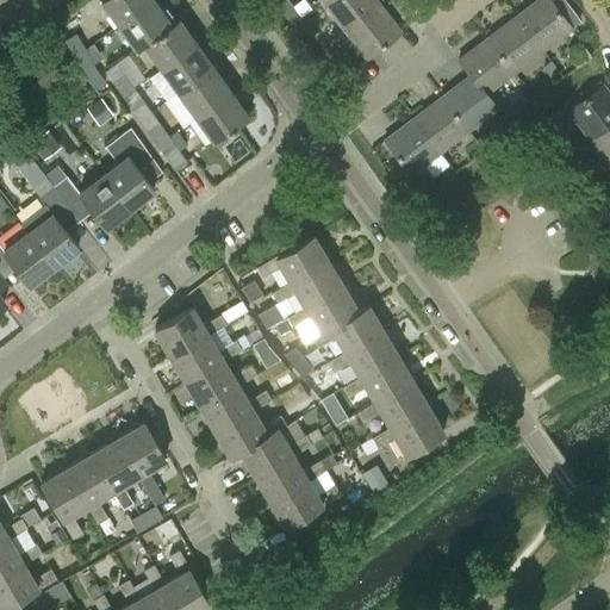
[(101,0),(119,24),(153,0),(101,0)]
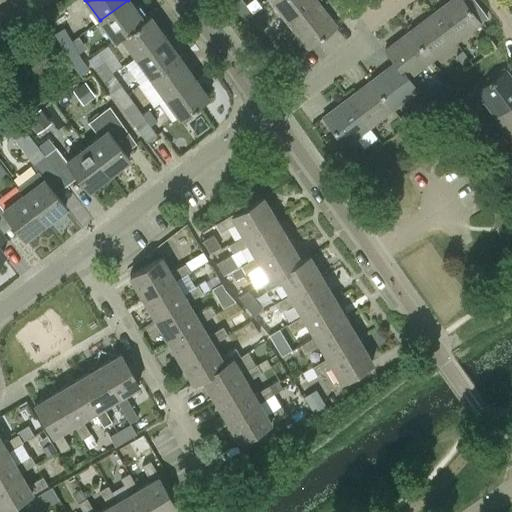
[(128,0),(100,20),(115,41),(121,36),(143,20),(129,0),(128,0)]
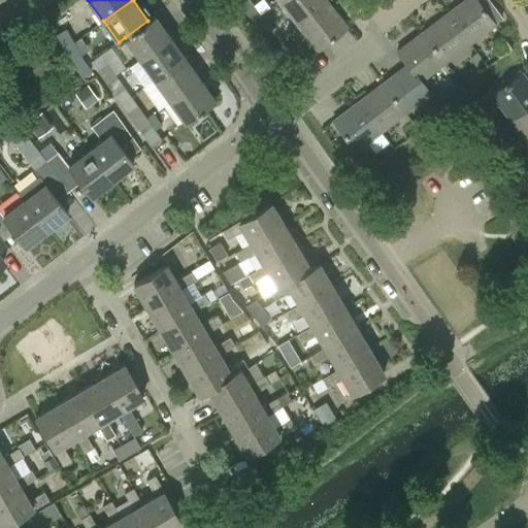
[(281,0),(279,1),(298,26),(327,3),(325,0),(281,0)]
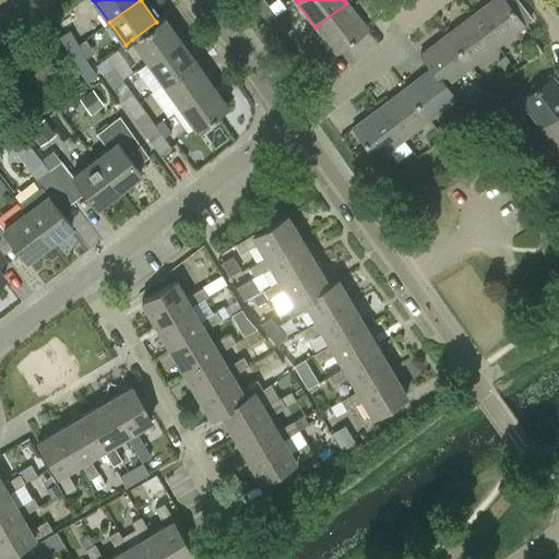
[(498,46),(524,26),(523,25),(504,0),(503,0),(492,0),(474,14),(498,46)]
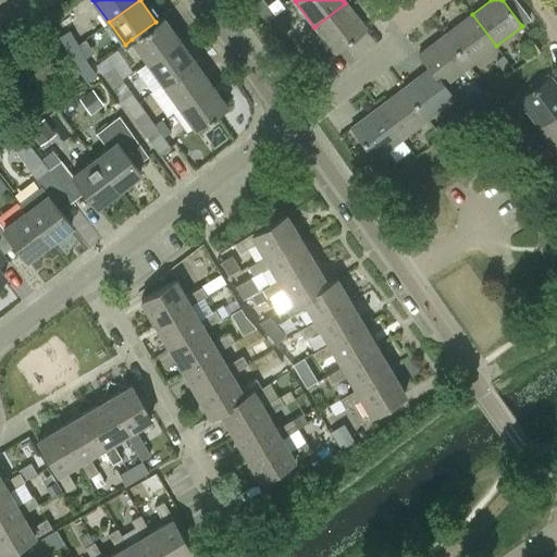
[(515,0),(503,0),(521,25),(529,19),(515,0)]
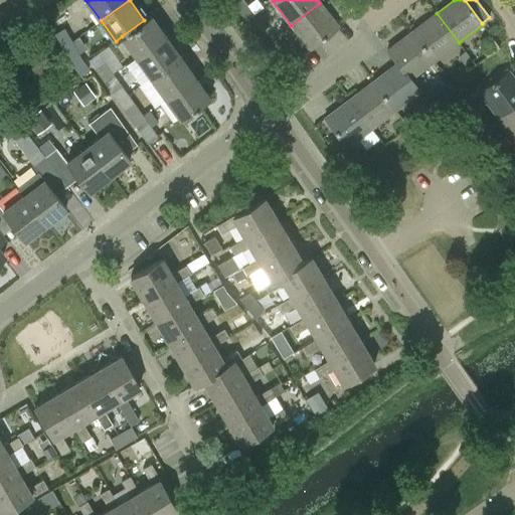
[(319,3),(291,25),(310,49),(338,27),(319,3)]
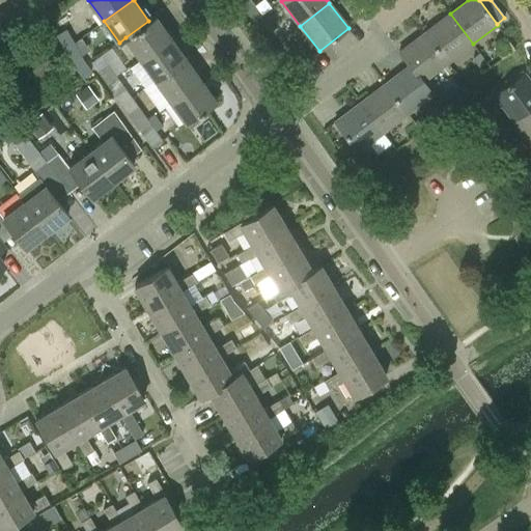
[(473,44),(450,14),(424,32),(448,62),(473,44)]
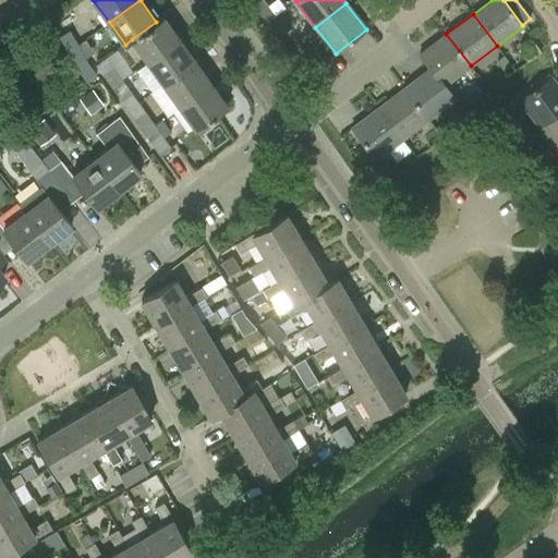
[(133,41),(148,61),(180,39),(164,16),(156,22),(132,39),(125,45),(126,47),(133,41)]
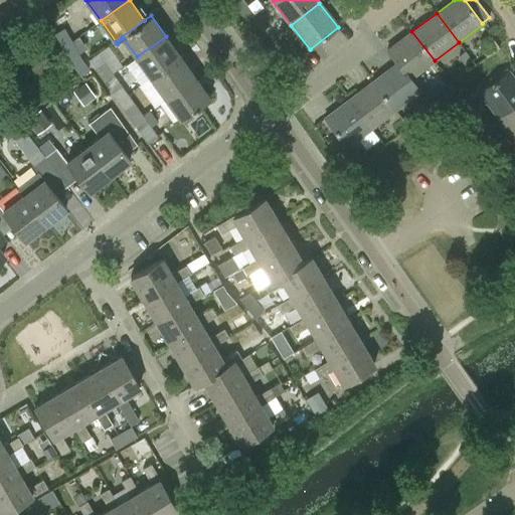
[(54,34),(61,47),(72,41),(65,28),(54,34)]
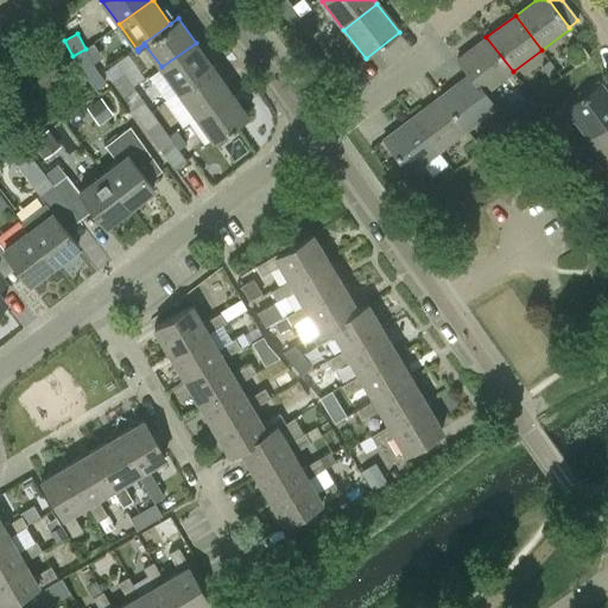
[(513,71),(486,37),(457,59),(469,75),(485,93),(513,71)]
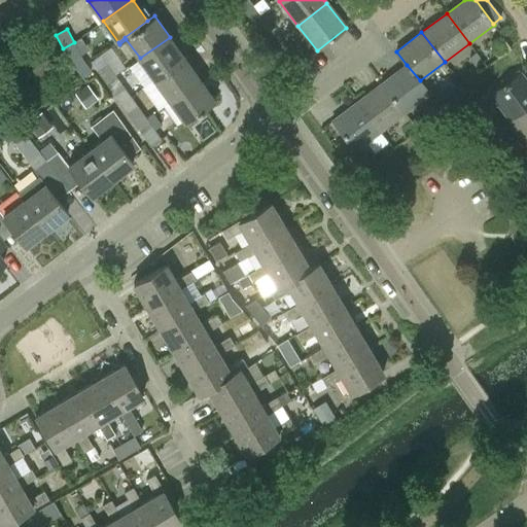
[(140,58),(154,79),(184,58),(170,37),(140,58)]
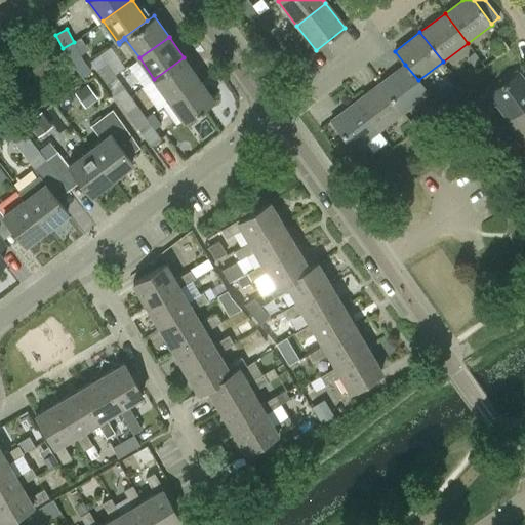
[(81,55),(74,42),(63,48),(70,62),(81,55)]
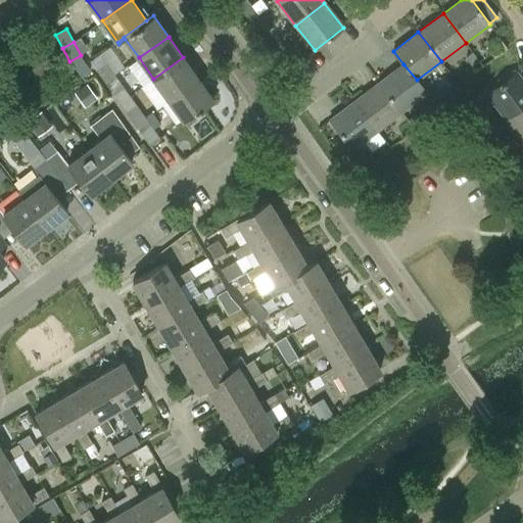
[(153,79),(169,99),(198,78),(183,57),(153,79)]
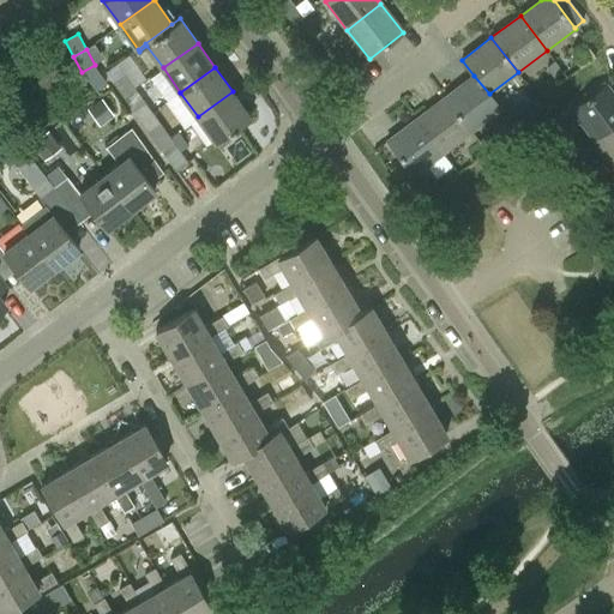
[(44,97),(65,82),(54,68),(35,84),(44,97)]
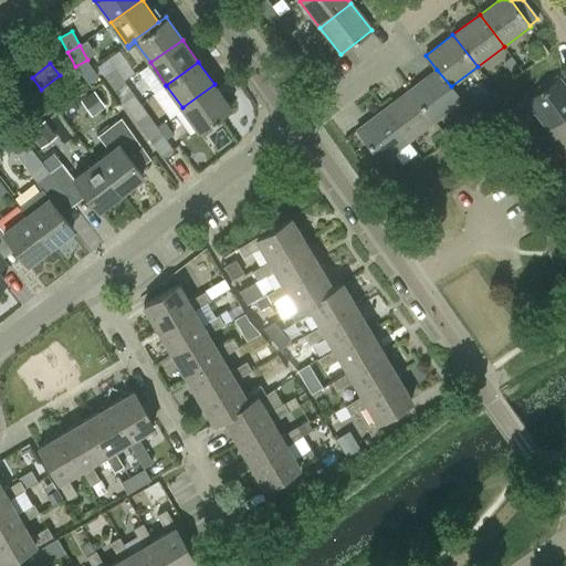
[(105,76),(114,88),(124,81),(115,67),(105,76)]
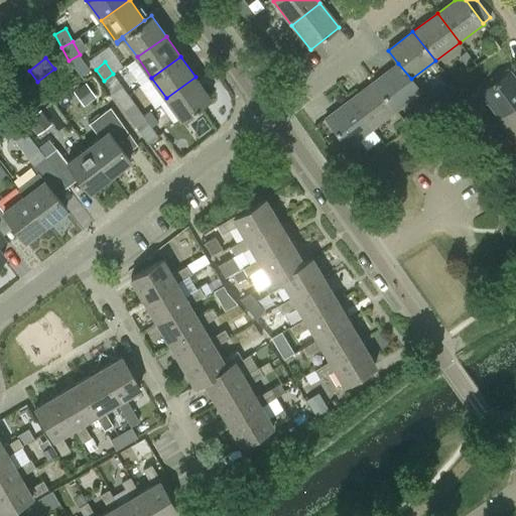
[(374,82),(396,111),(421,92),(411,79),(398,63),(374,82)]
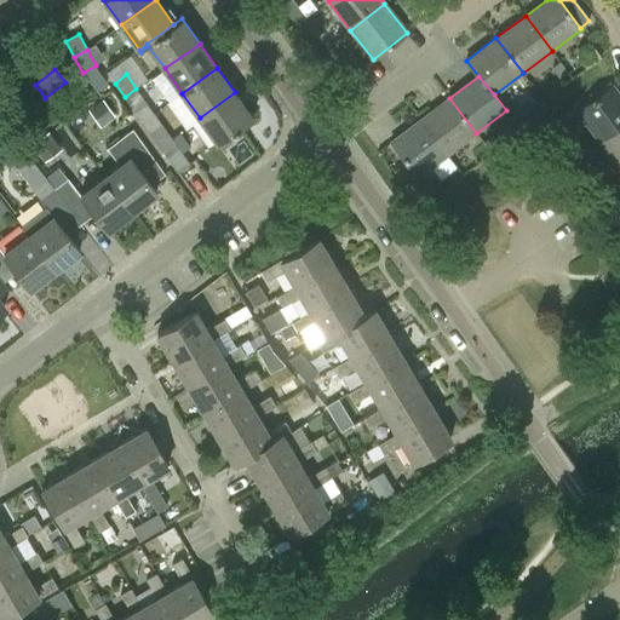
[(600,142),(619,126),(619,95),(613,86),(578,112),(600,142)]
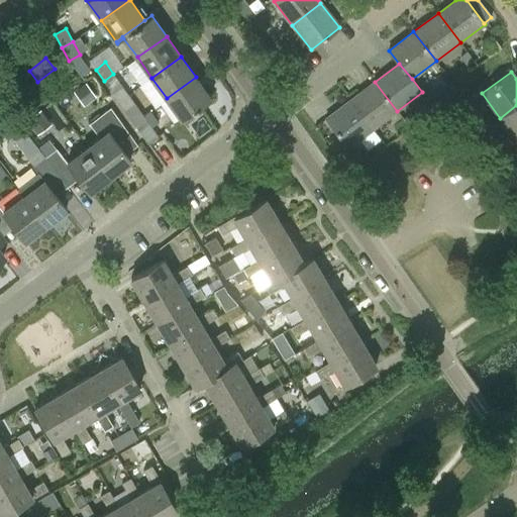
[(122,87),(113,74),(104,81),(119,102),(128,95),(122,87)]
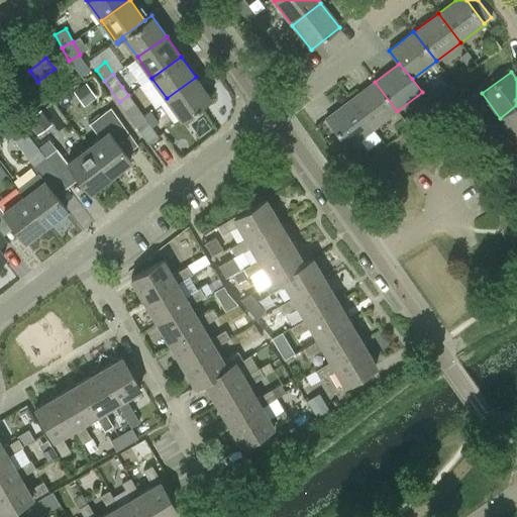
[(196,77),(167,98),(181,119),(211,98),(196,77)]
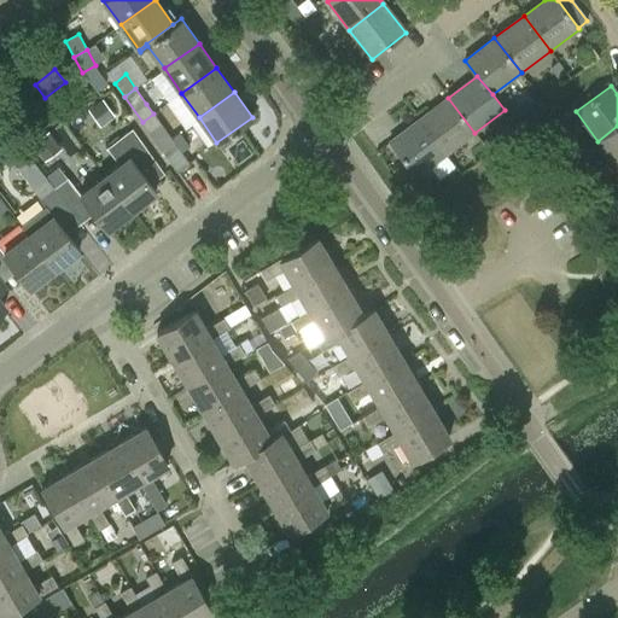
[(474,133),(448,98),(419,120),(445,155),(474,133)]
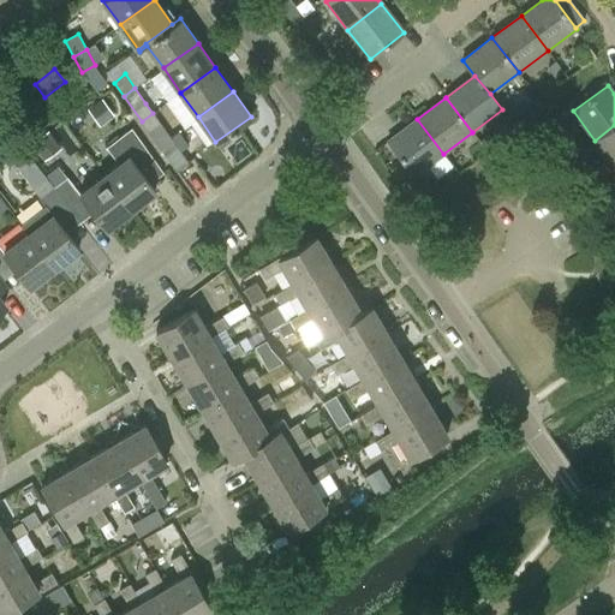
[(153,113),(142,121),(159,145),(171,137),(160,123),(153,113)]
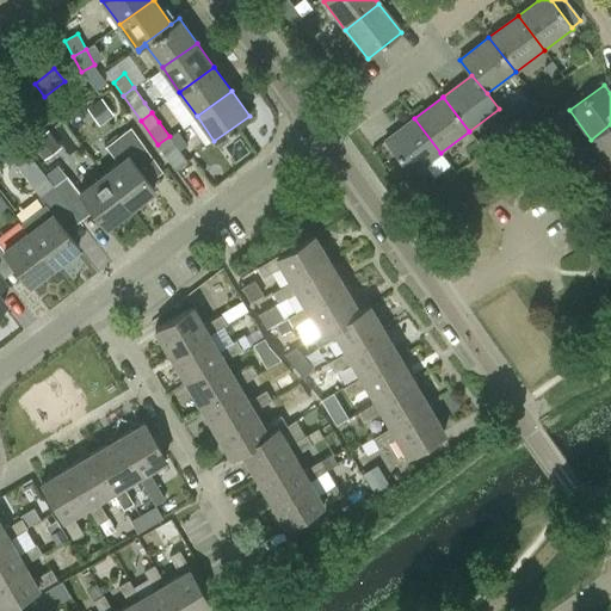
[(565,131),(553,117),(542,125),(555,143),(567,135),(565,131)]
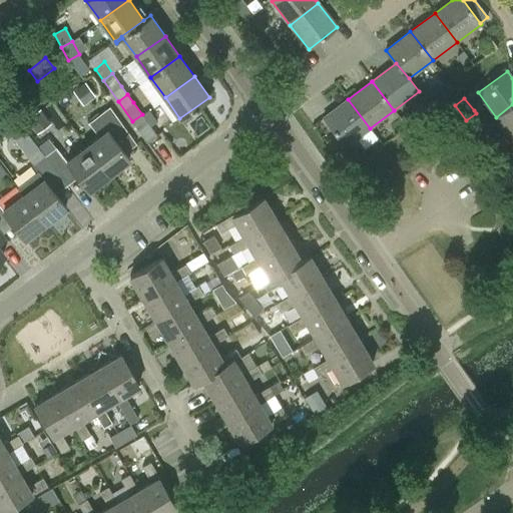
[(370,128),(348,99),(324,117),(346,146),(370,128)]
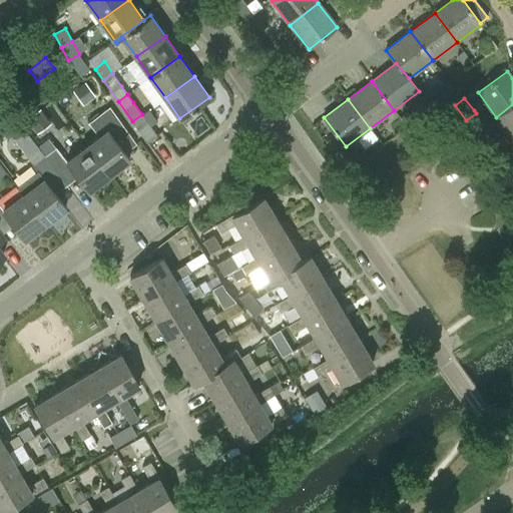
[(512,104),(496,117),(512,139),(512,104)]
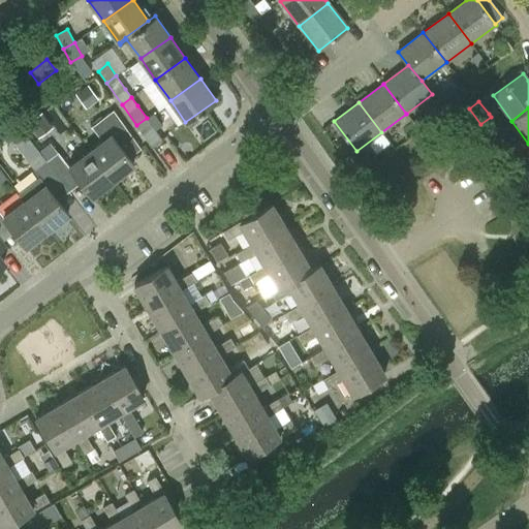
[(91,151),(113,180),(134,163),(120,144),(132,134),(114,111),(93,127),(103,142),(91,151)]
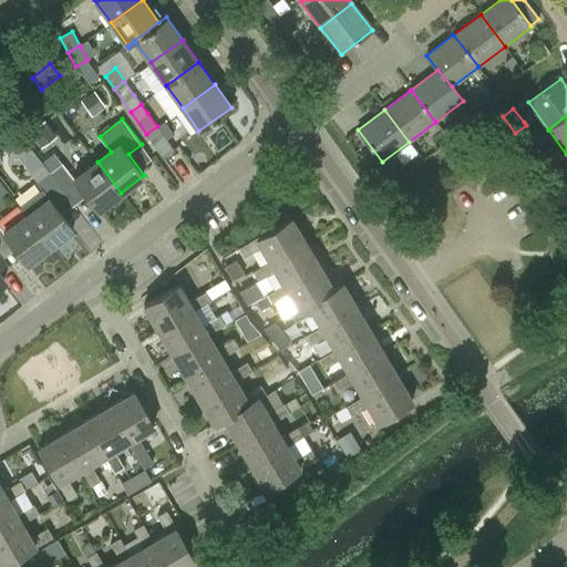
[(157,126),(146,134),(163,158),(174,151),(167,141),(157,126)]
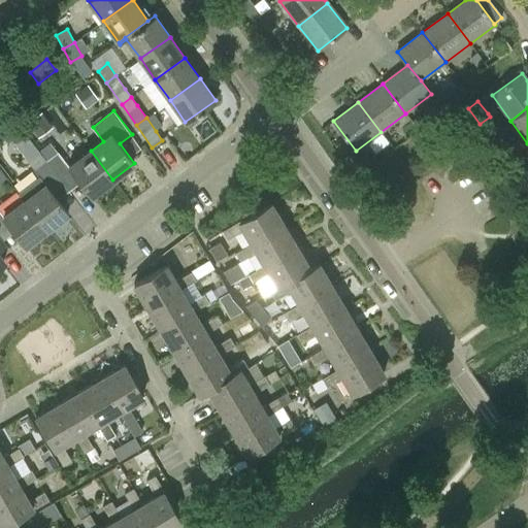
[(0,161),(6,170),(19,161),(1,139),(0,139),(0,161)]
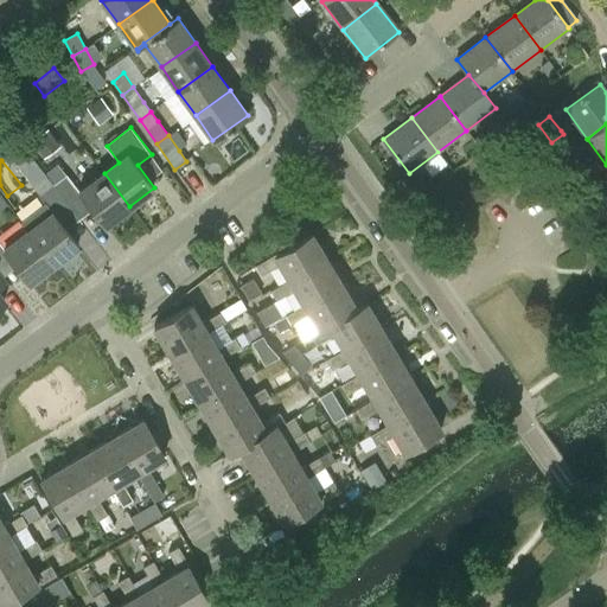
[(58,163),(44,172),(76,212),(89,203),(106,225),(129,206),(104,173),(81,192),(58,163)]
